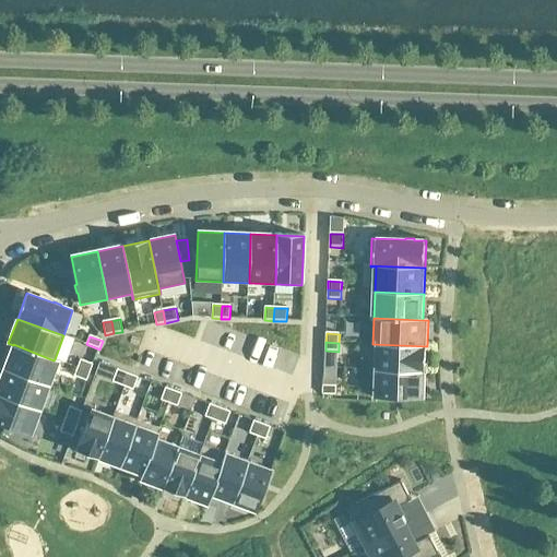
[(49,387),(59,362),(55,359),(54,360),(13,344),(13,345),(3,369),(49,387)]
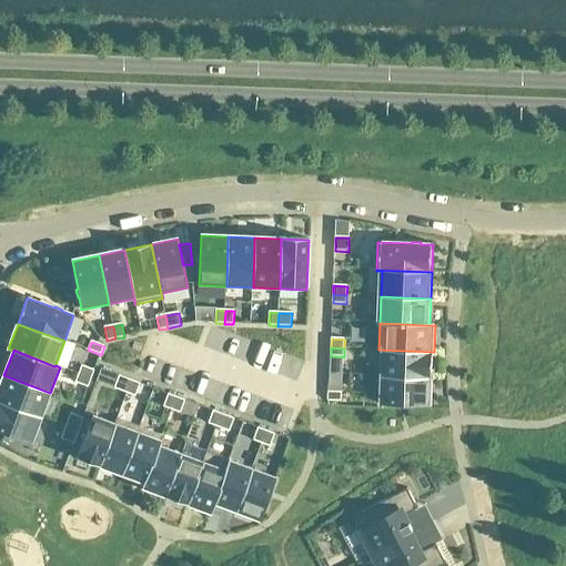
[(433,378),(434,352),(378,350),(377,376),(433,378)]
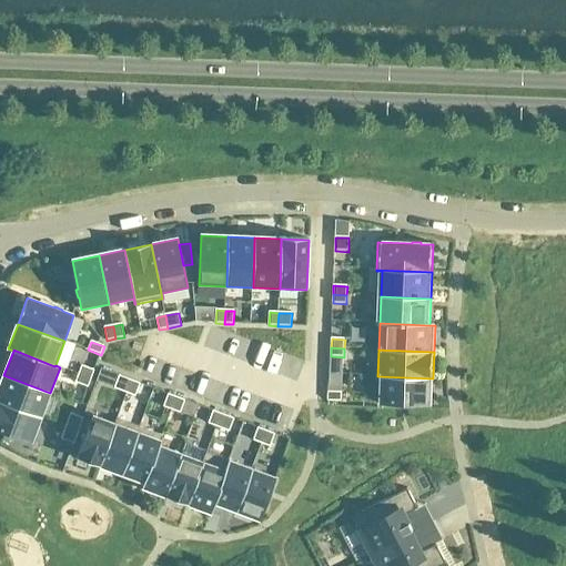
[(94,371),(82,366),(79,375),(91,380),(94,371)]
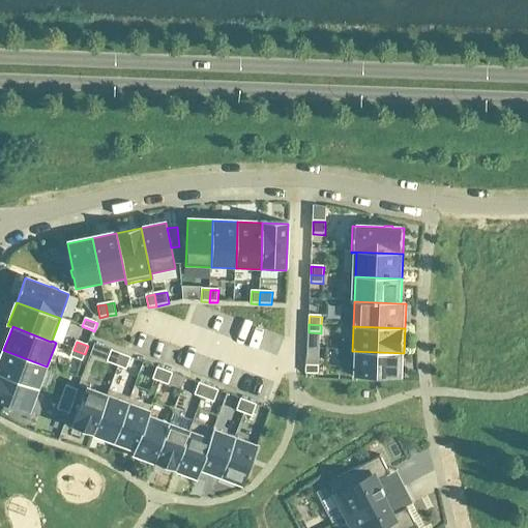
[(0,359),(0,375),(38,389),(47,367),(3,350),(0,359)]
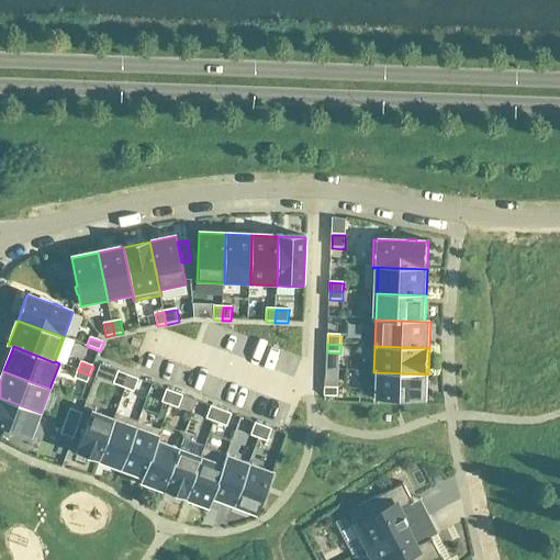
[(88,384),(90,376),(78,371),(75,379),(88,384)]
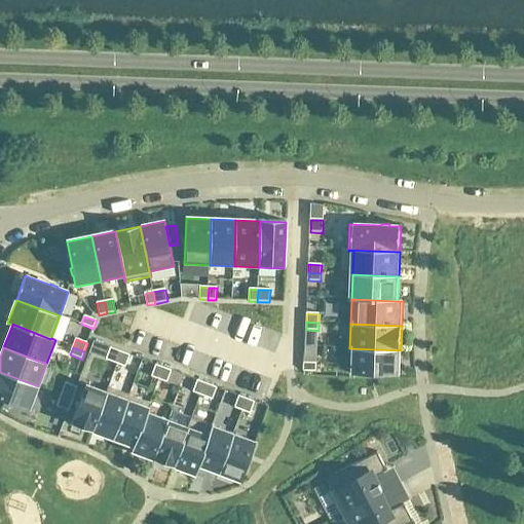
[(118,365),(122,352),(111,348),(106,361),(118,365)]
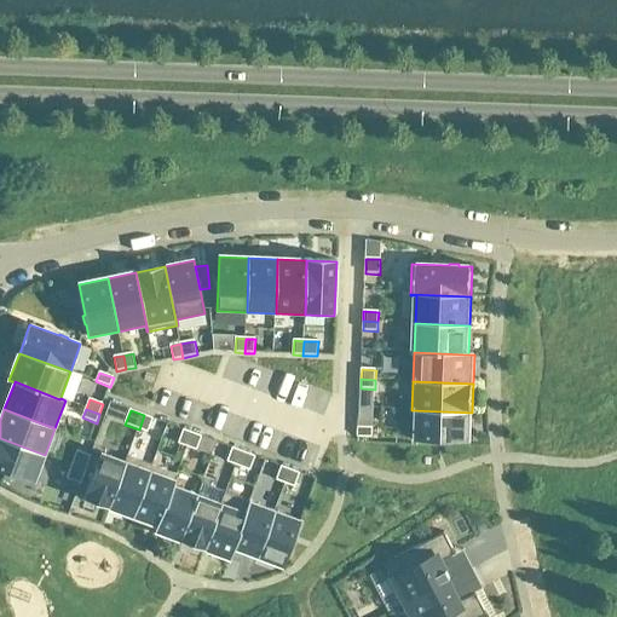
[(471,443),(472,413),(411,410),(410,440),(448,442),(448,443),(457,444),(457,442),(471,443)]
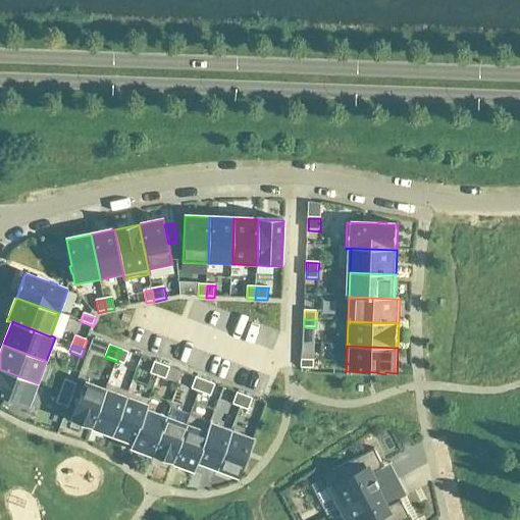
[(124,365),(128,353),(121,350),(117,362),(124,365)]
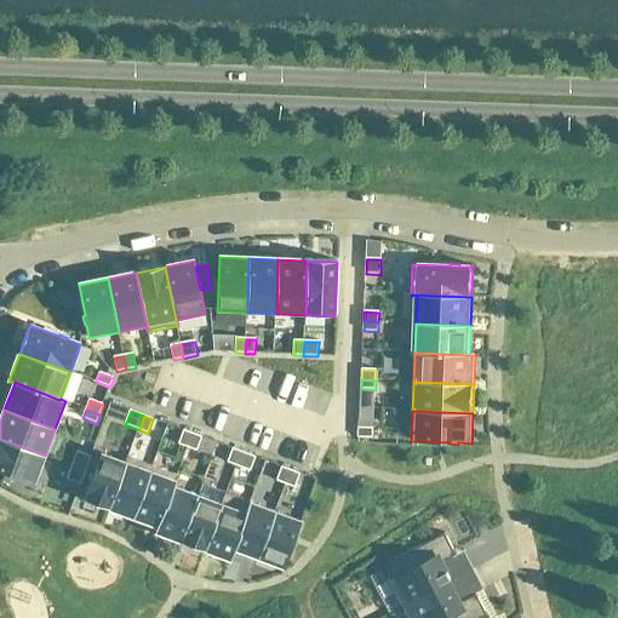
[(375,429),(360,429),(359,439),(373,439),(375,429)]
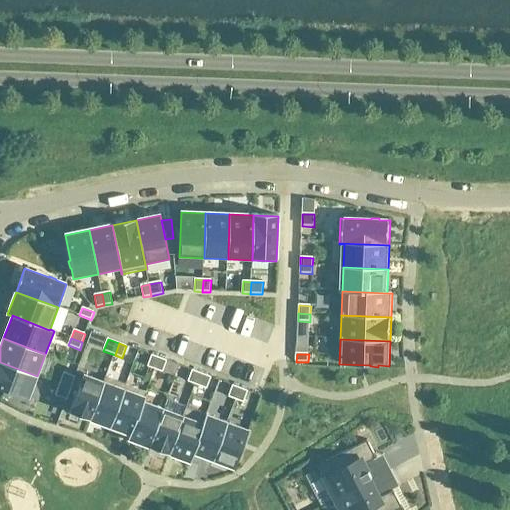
[(155,370),(159,359),(152,356),(148,367),(155,370)]
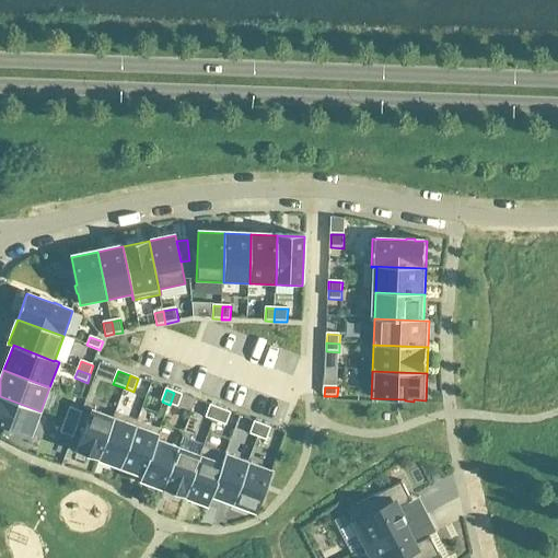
[(178,408),(183,395),(174,393),(170,405),(178,408)]
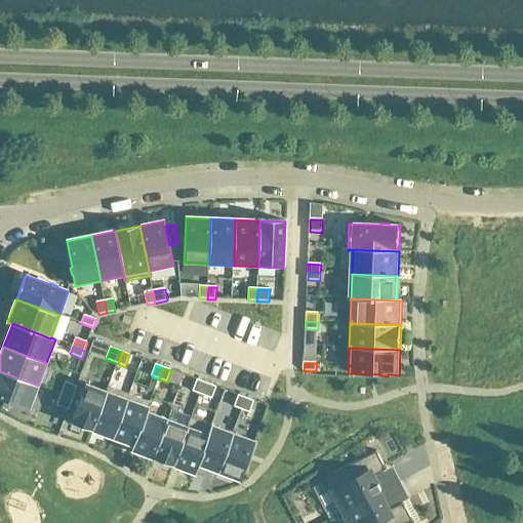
[(38,386),(0,371),(0,399),(11,403),(10,404),(17,407),(18,406),(29,410),(38,386)]
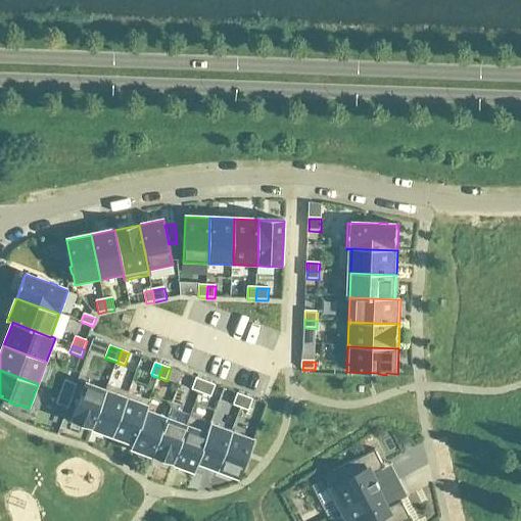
[(200,393),(204,382),(196,379),(192,390),(200,393)]
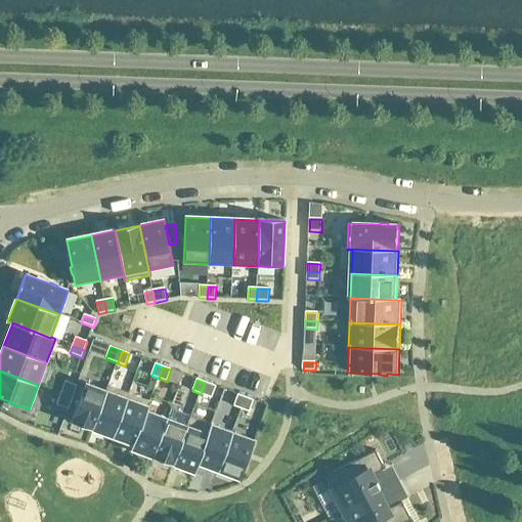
[(73,398),(77,387),(66,383),(61,394),(73,398)]
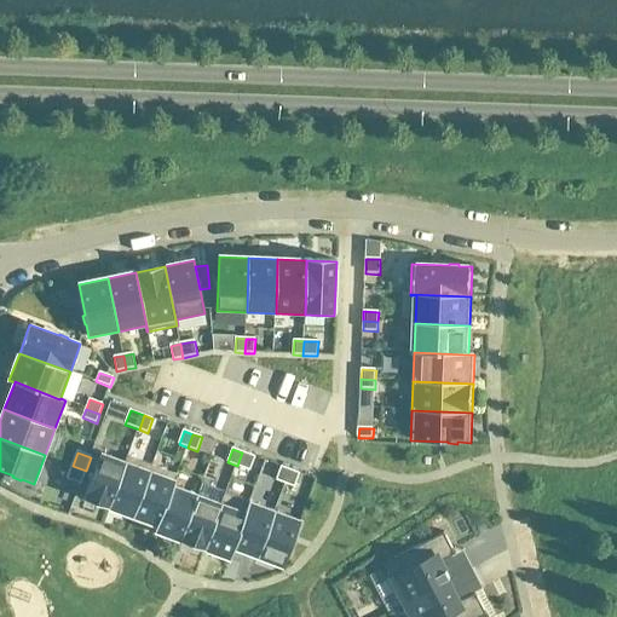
[(255,457),(242,453),(237,466),(251,471),(255,457)]
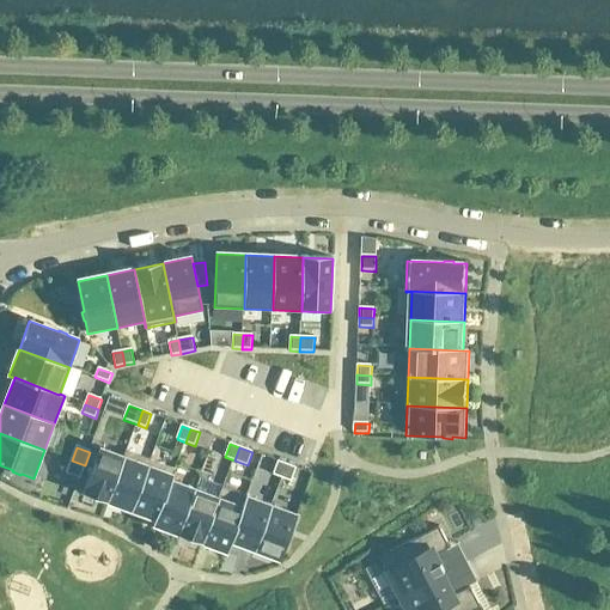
[(108,504),(124,458),(99,449),(83,494),(108,504)]
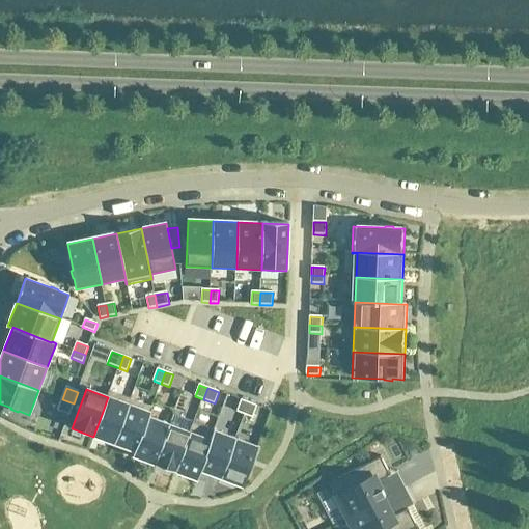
[(108,397),(93,437),(114,444),(130,405),(108,397)]
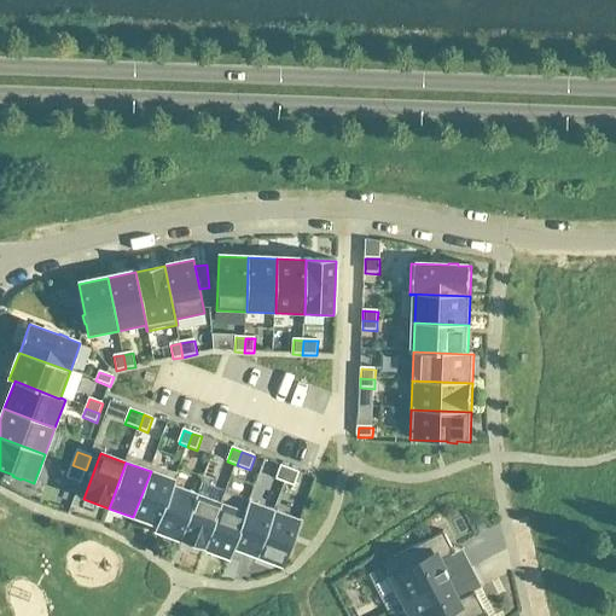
[(81,484),(86,470),(73,465),(68,478),(81,484)]
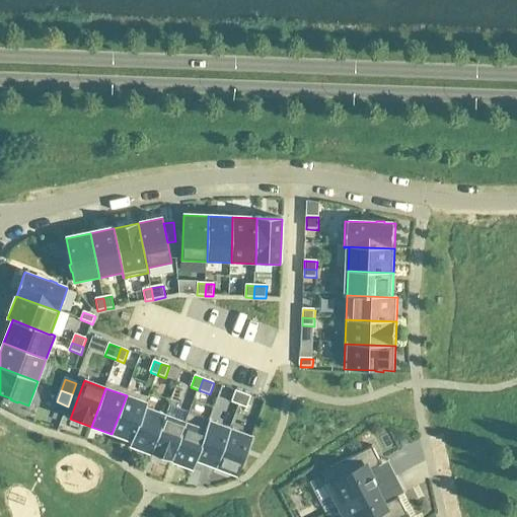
[(239,405),(243,394),(236,391),(231,402),(239,405)]
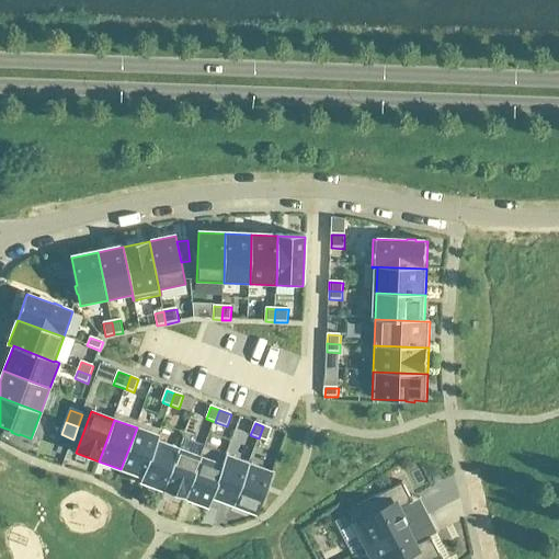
[(267,442),(272,430),(263,426),(259,438),(267,442)]
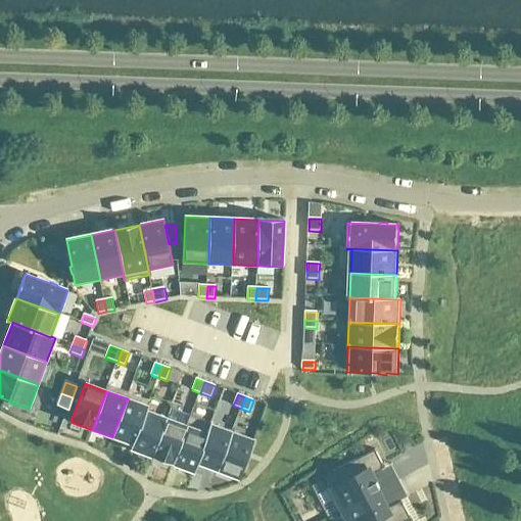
[(134,445),(146,411),(147,412),(149,407),(148,407),(128,398),(112,437),(133,445),(134,445)]
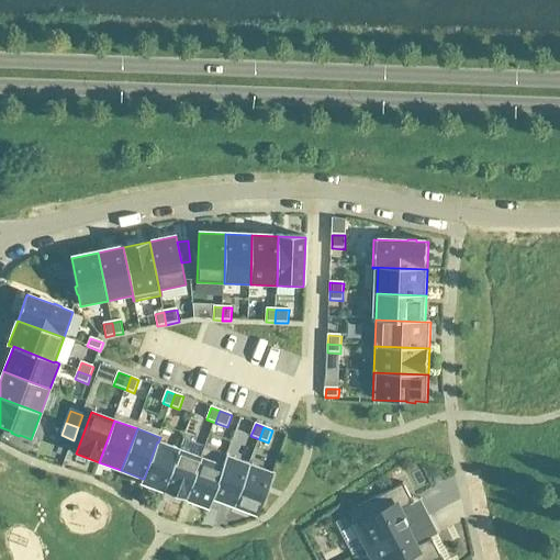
[(157,441),(144,479),(143,479),(141,483),(164,492),(179,450),(158,443),(157,441)]
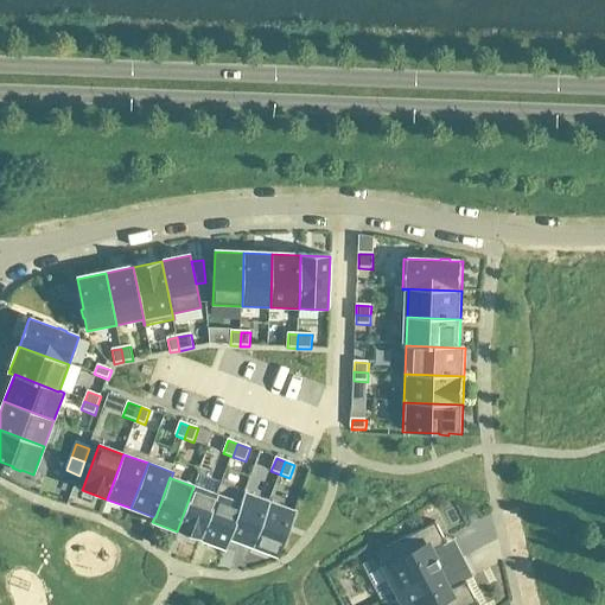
[(201,541),(222,484),(221,484),(216,495),(193,486),(177,532),(201,541)]
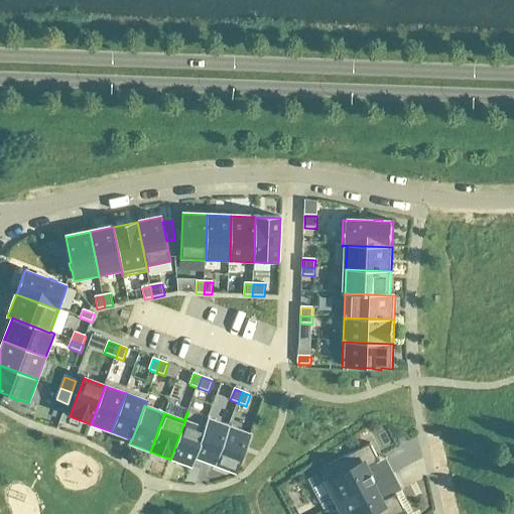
[(191,467),(209,419),(188,411),(170,460),(191,467)]
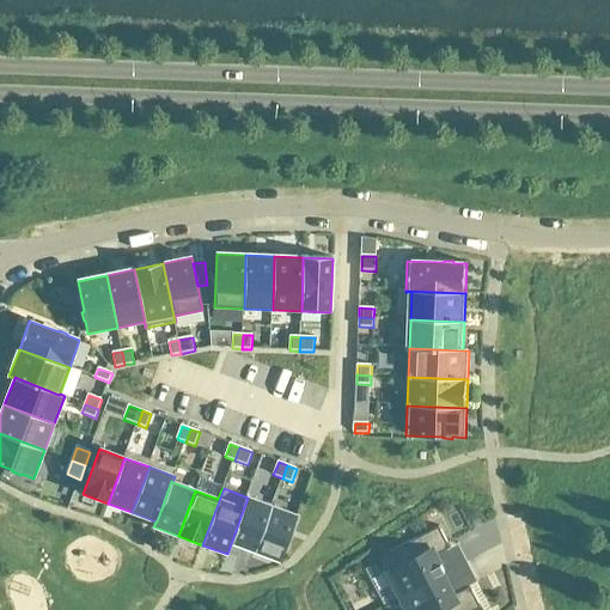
[(255,553),(272,506),(248,498),(227,554),(232,543),(255,553)]
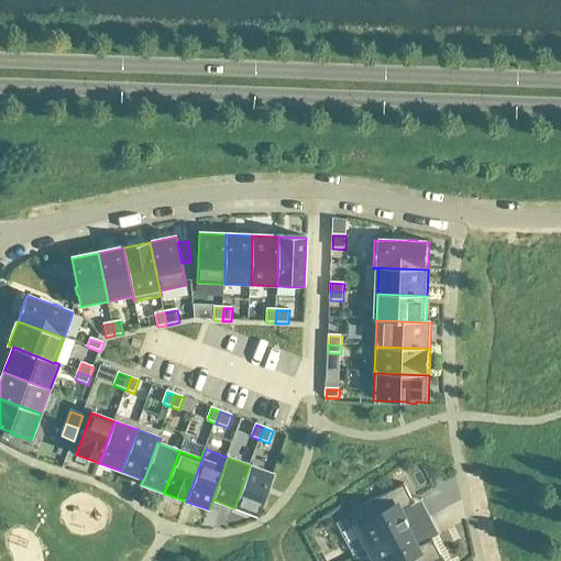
[(263,502),(274,474),(250,465),(234,508),(257,516),(261,509),(262,509),(264,502),(263,502)]
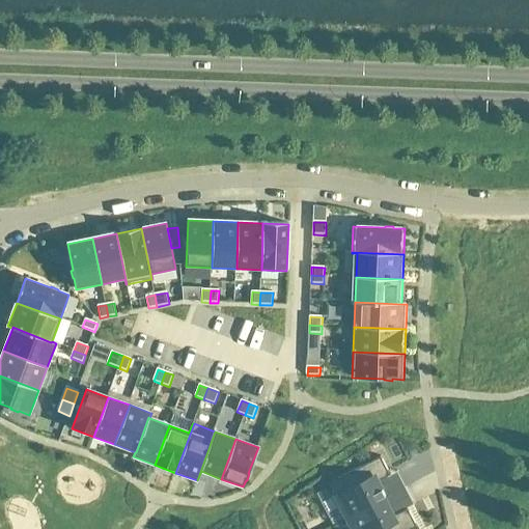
[(379,483),(392,476),(382,457),(328,485),(346,522),(351,520),(351,519),(387,499),(379,483)]
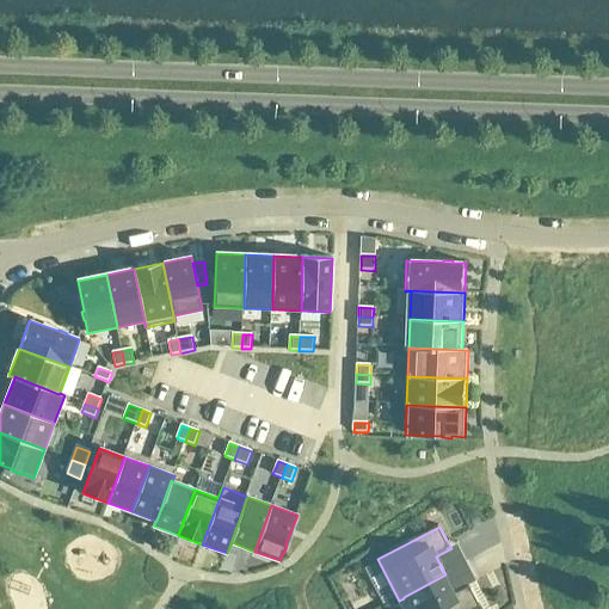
[(481,608),(471,586),(455,594),(446,574),(404,597),(404,598),(410,608),(481,608)]
